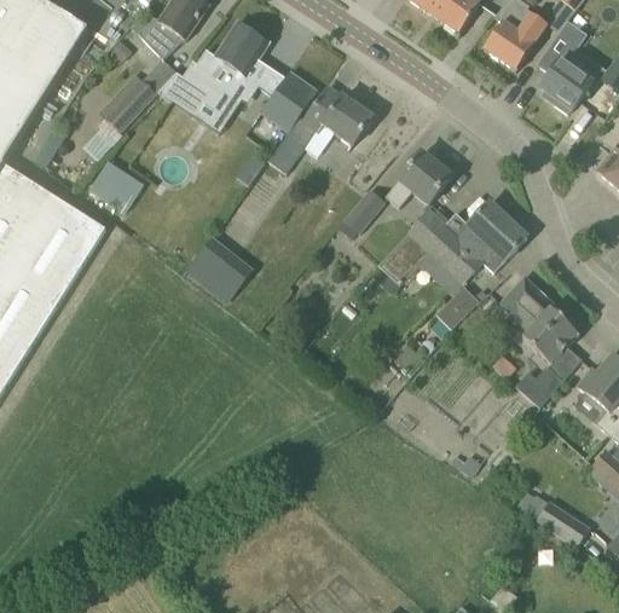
[(0,0),(0,393),(105,227),(3,163),(88,28),(44,0),(0,0)]
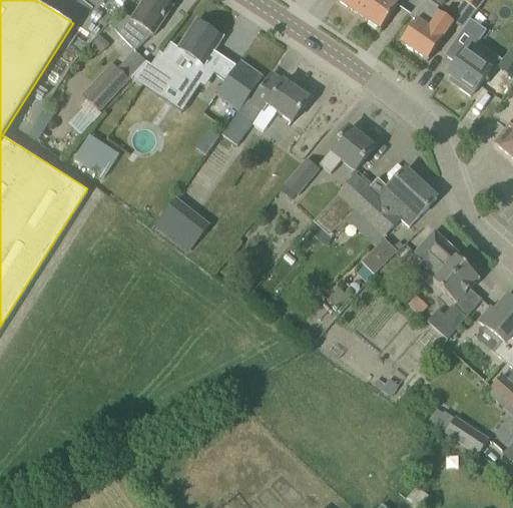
[(142,0),(131,17),(127,14),(114,27),(135,49),(155,29),(173,2),(170,0),(142,0)]
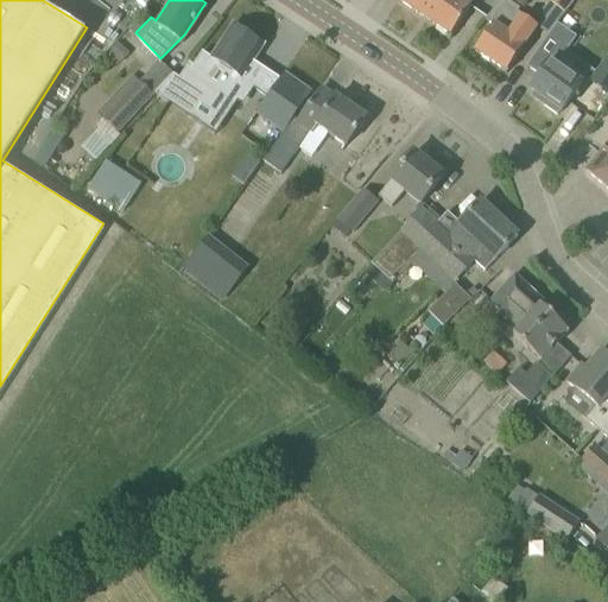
[(405,0),(424,13),(432,0),(405,0)]
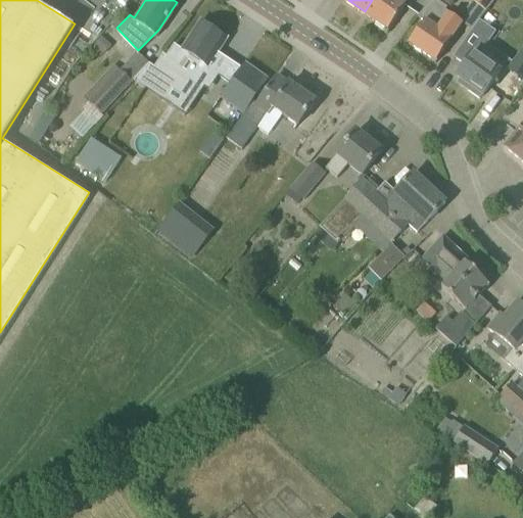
[(372,0),(365,11),(387,27),(406,0),(372,0)]
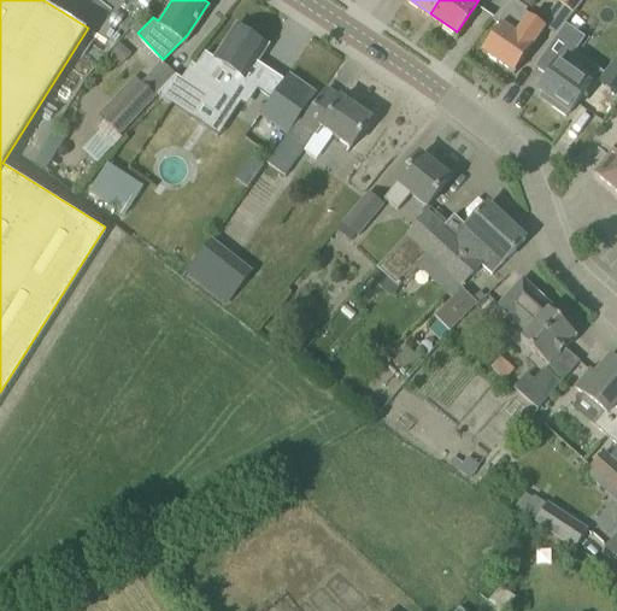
[(481,48),(513,70),(545,23),(529,12),(533,7),(521,0),(504,0),(492,16),(500,21),(481,48)]
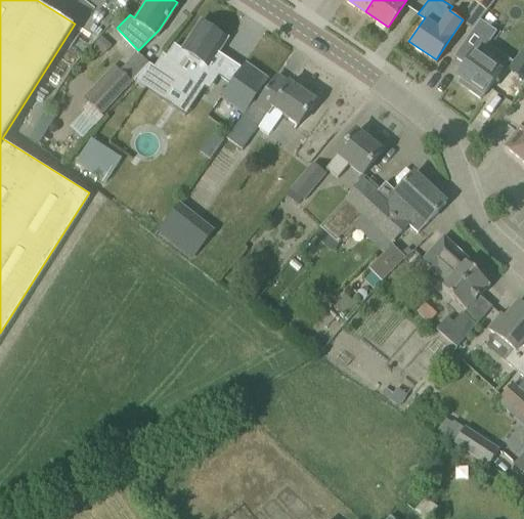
[(472,27),(453,53),(466,61),(456,74),(471,83),(468,87),(480,95),(482,92),(483,92),(501,67),(481,52),(497,29),(480,16),(475,25),(474,24),(472,27)]
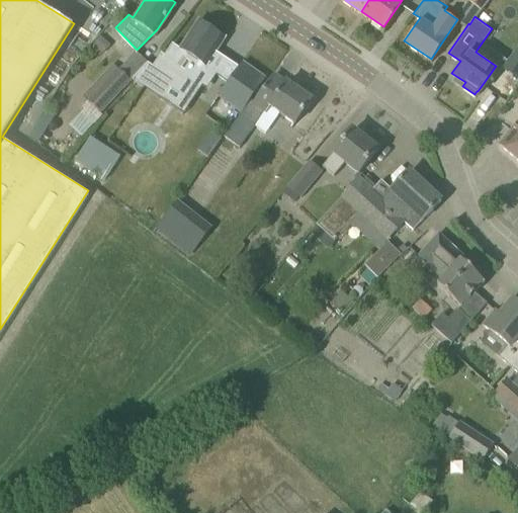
[(148,60),(133,77),(144,84),(145,81),(161,92),(170,78),(187,89),(194,78),(201,83),(211,68),(205,63),(224,34),(198,18),(180,46),(172,40),(164,53),(161,51),(152,63),(148,60)]
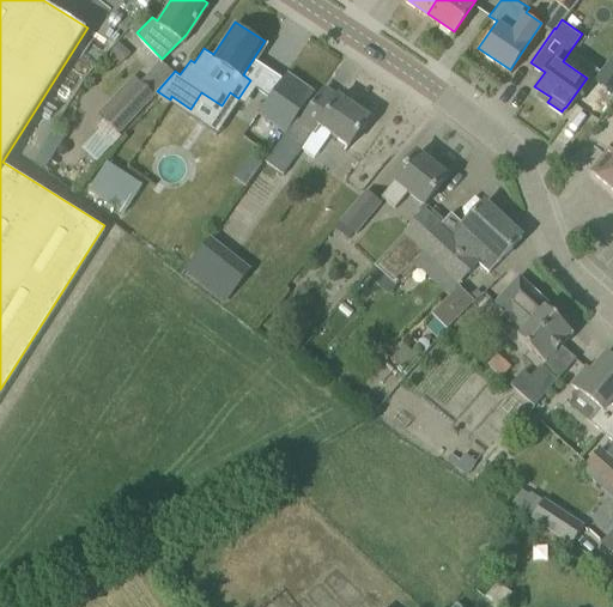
[(117,38),(108,48),(120,59),(129,49),(117,38)]
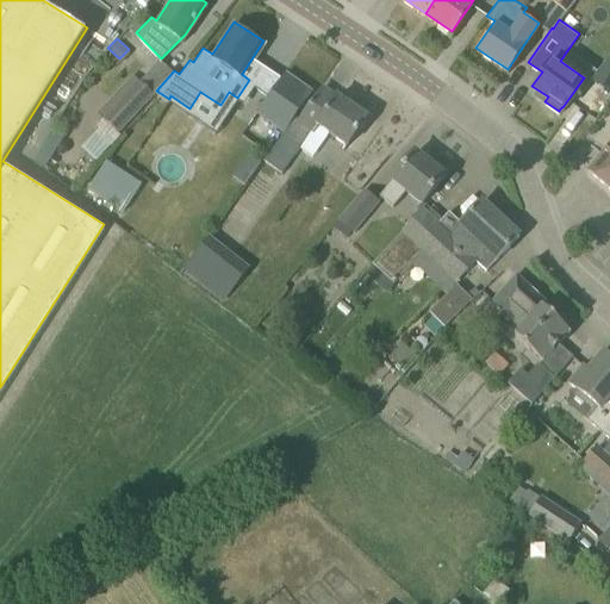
[(609,91),(609,55),(592,78),(609,91)]
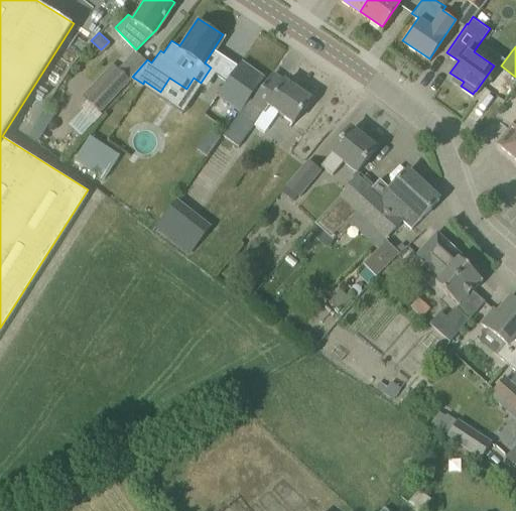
[(241,58),(218,92),(241,108),(248,98),(264,76),(241,58)]
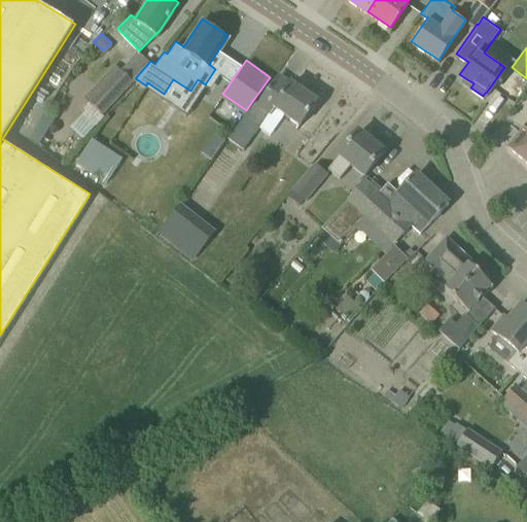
[(83,95),(102,112),(133,79),(114,62),(83,95)]
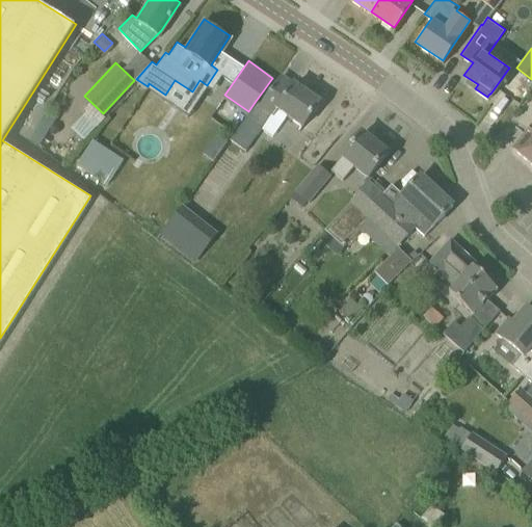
[(272,133),(287,113),(302,125),(320,100),(282,73),(260,104),(256,101),(248,111),(246,115),(262,126),(272,133)]
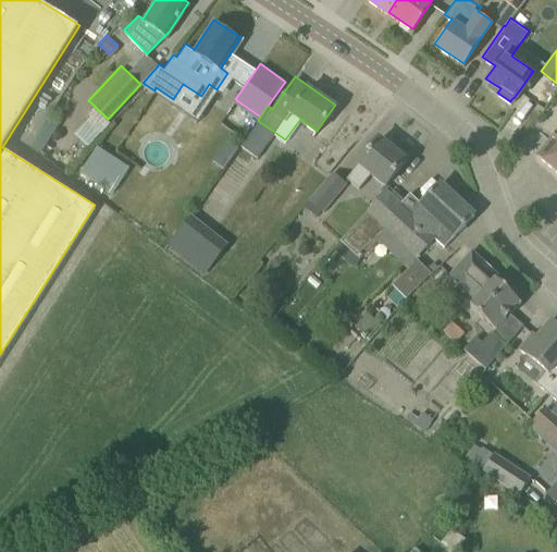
[(242,144),(257,155),(274,132),(258,121),(242,144)]
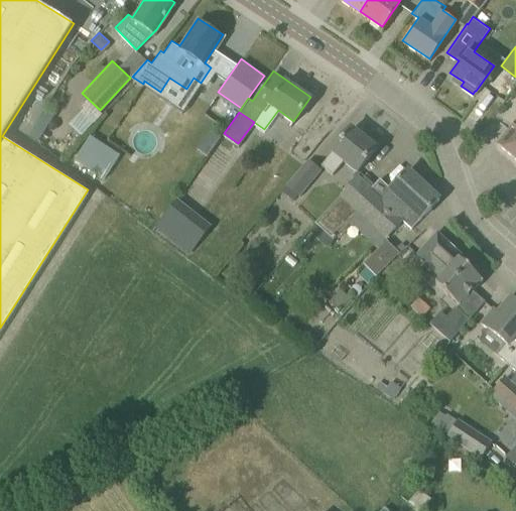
[(506,147),(515,155),(515,118),(497,142),(505,149),(506,147)]
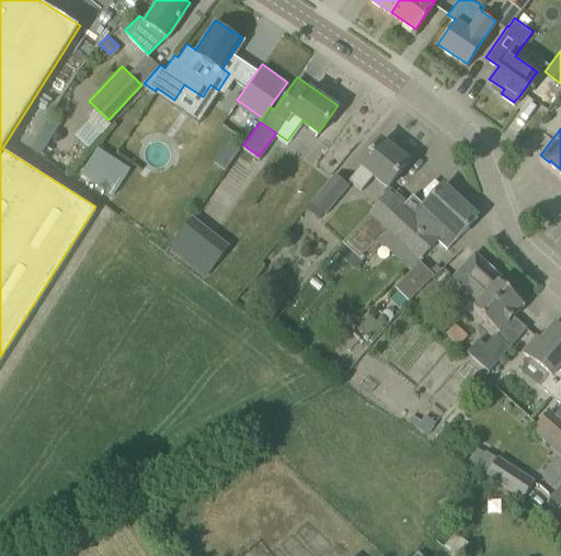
[(409,159),(381,137),(350,177),(361,186),(371,173),(387,185),(409,159)]
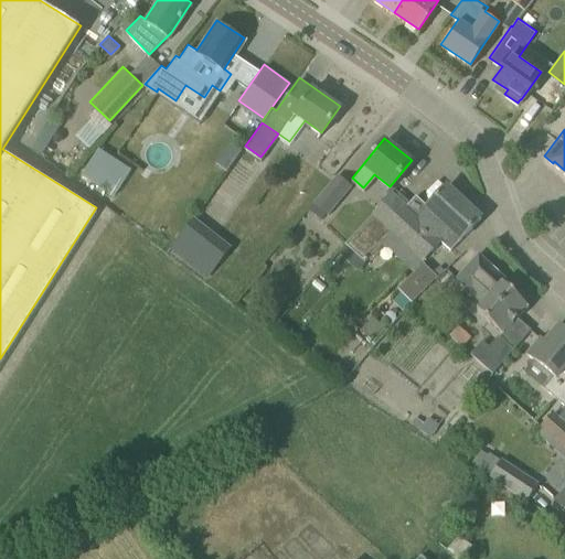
[(97,148),(81,173),(94,181),(110,156),(97,148)]
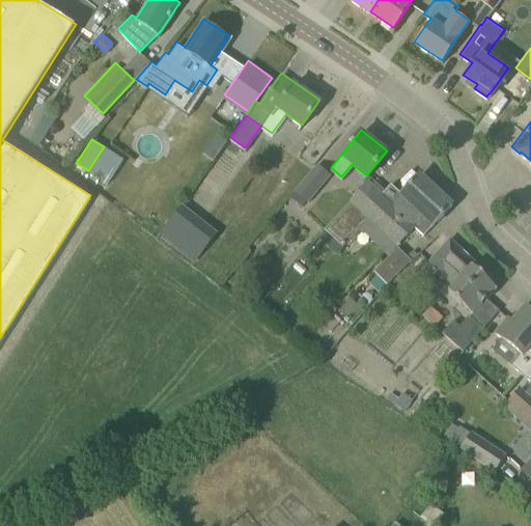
[(294,189),(306,198),(308,200),(330,172),(315,161),(294,189)]
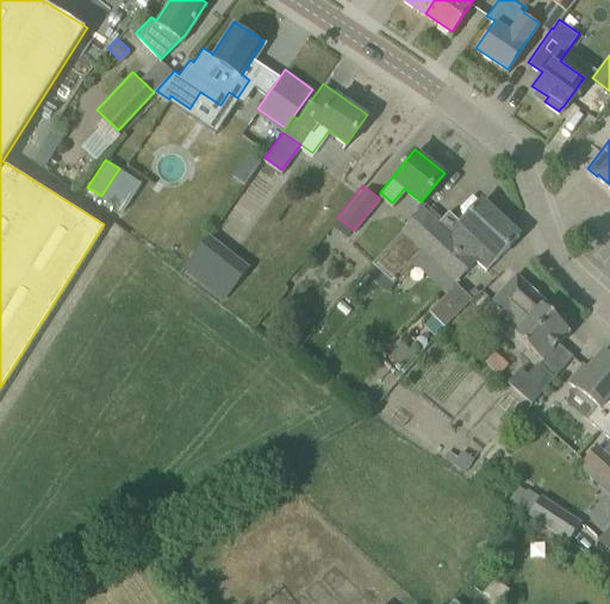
[(520,232),(481,198),(461,219),(449,207),(437,219),(422,206),(374,261),(393,280),(423,249),(455,280),(477,257),(486,267),(520,232)]
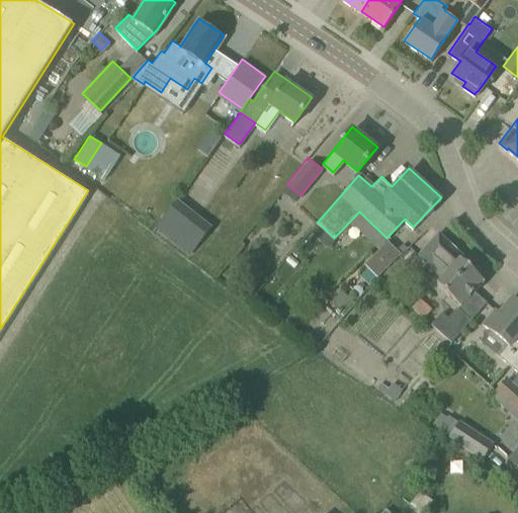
[(156,225),(189,252),(212,225),(178,196),(156,225)]
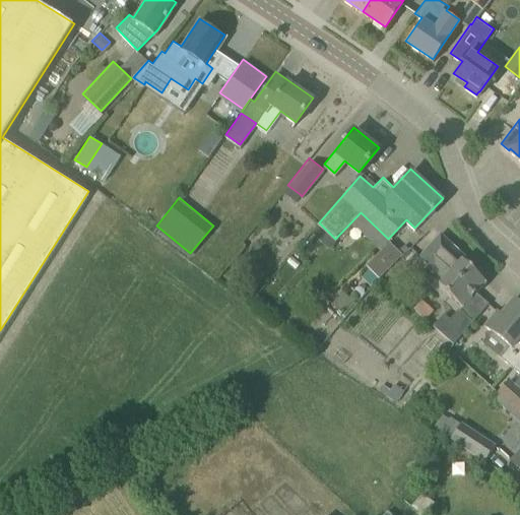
[(444,275),(437,283),(462,306),(485,279),(464,260),(467,257),(439,231),(416,256),(433,271),(435,268),(444,275)]
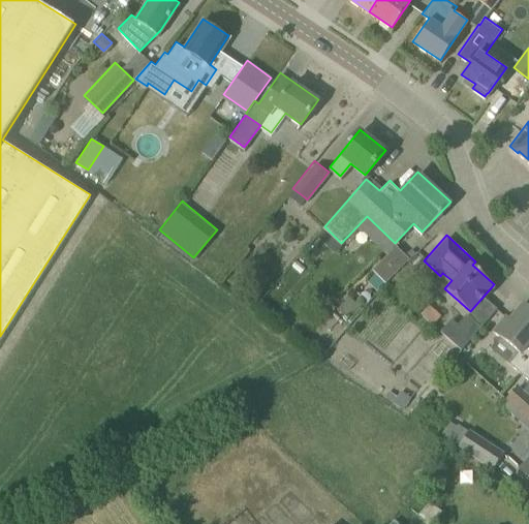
[(373,268),(385,280),(408,256),(396,244),(373,268)]
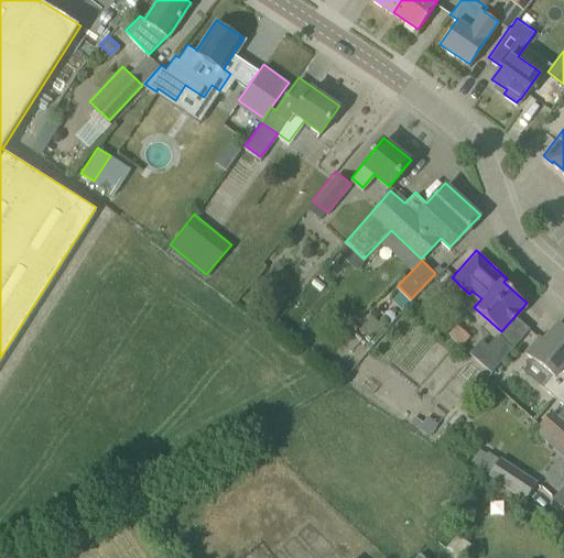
[(371,313),(359,326),(371,337),(383,323),(371,313)]
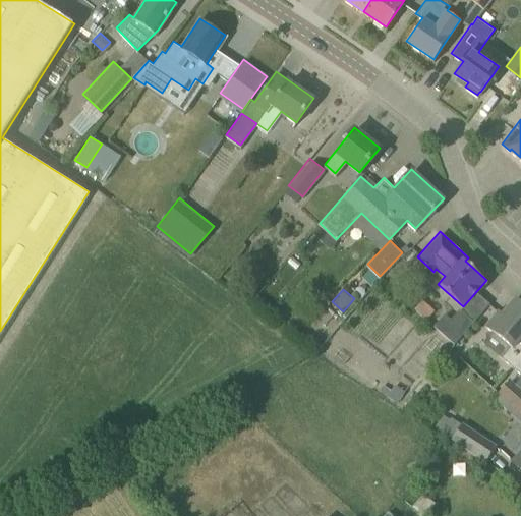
[(520,300),(515,296),(502,311),(498,308),(485,324),(508,343),(499,353),(520,371),(520,300)]
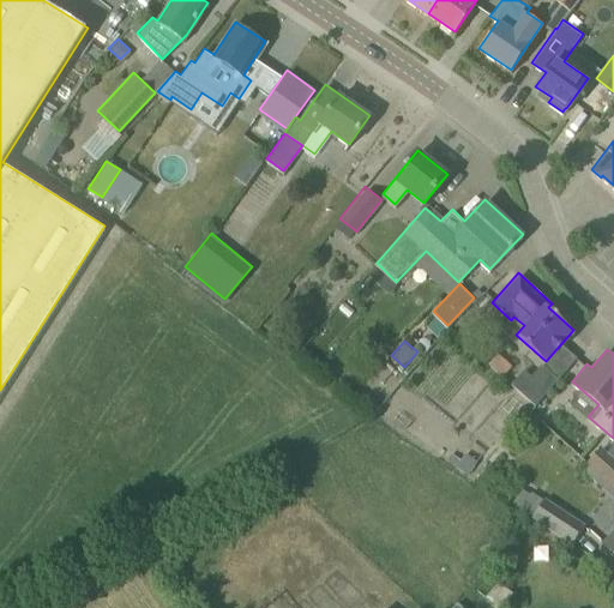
[(488,362),(503,374),(512,363),(498,350),(488,362)]
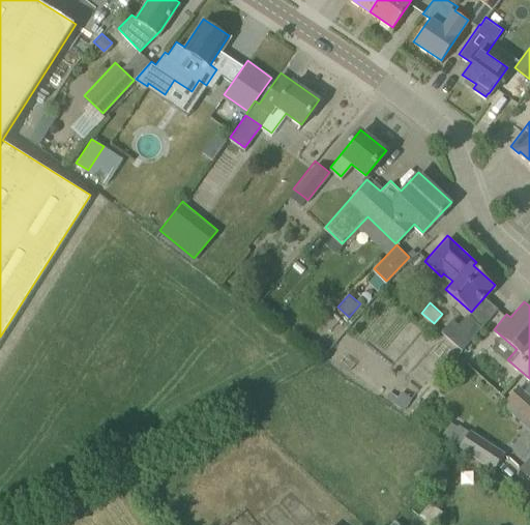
[(441,329),(462,348),(482,325),(467,313),(458,323),(451,317),(441,329)]
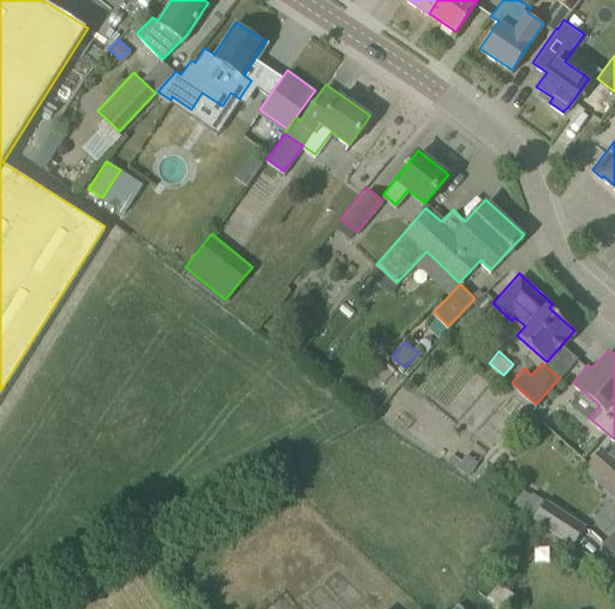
[(587,461),(614,485),(614,457),(602,445),(587,461)]
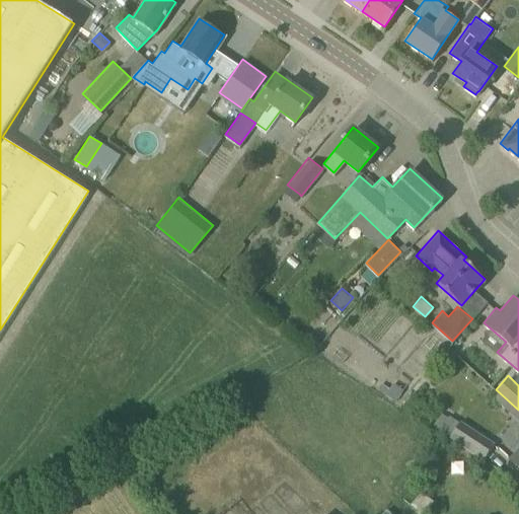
[(384,391),(395,398),(403,387),(392,380),(384,391)]
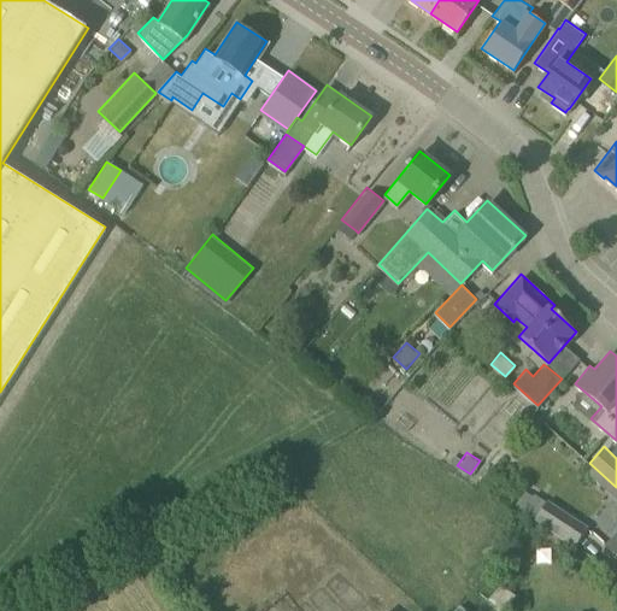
[(534,518),(575,545),(588,524),(547,498),(534,518)]
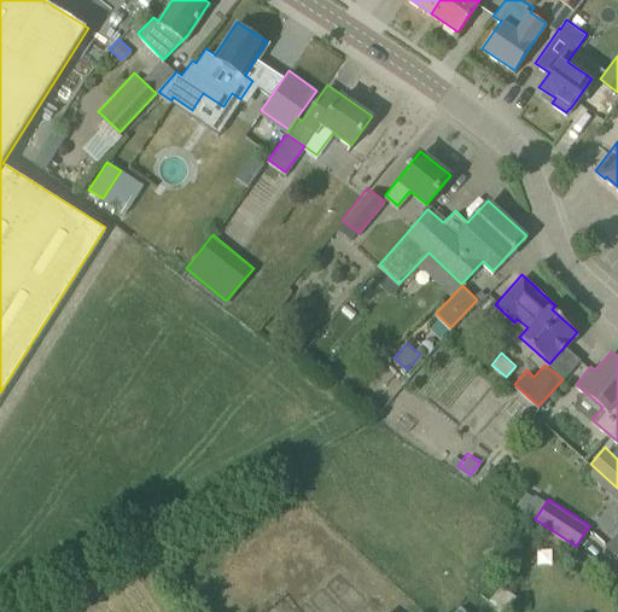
[(617,529),(606,542),(617,553),(617,529)]
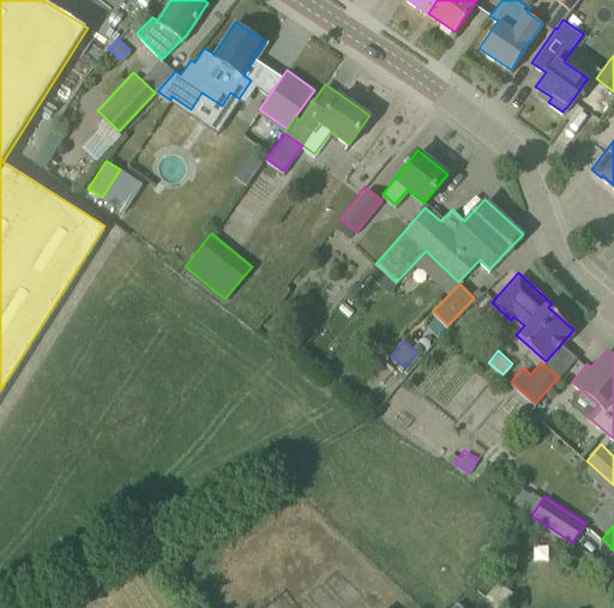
[(498,579),(485,594),(498,605),(510,589),(498,579)]
